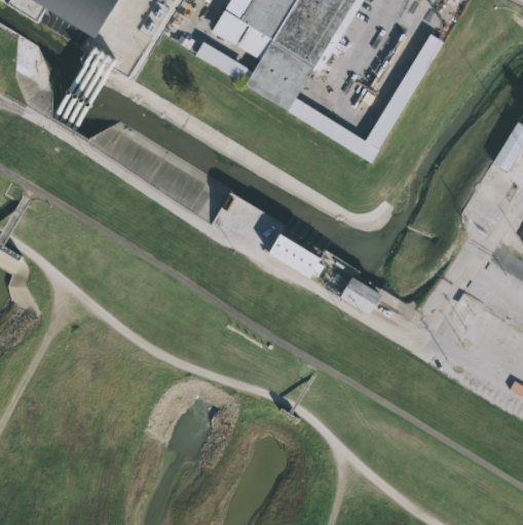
[(99,0),(112,7),(115,0),(25,0),(72,25),(76,17),(72,14),(79,0),(99,0)]
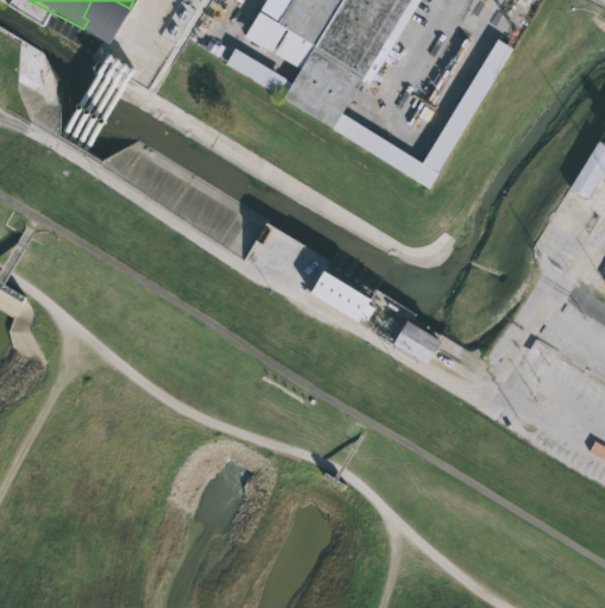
[(421,0),(394,43),(392,42),(367,83),(361,80),(342,112),(422,162),(498,38),(512,49),(429,188),(225,63),(234,48),(292,83),(301,69),(245,36),(266,0),(421,0)]
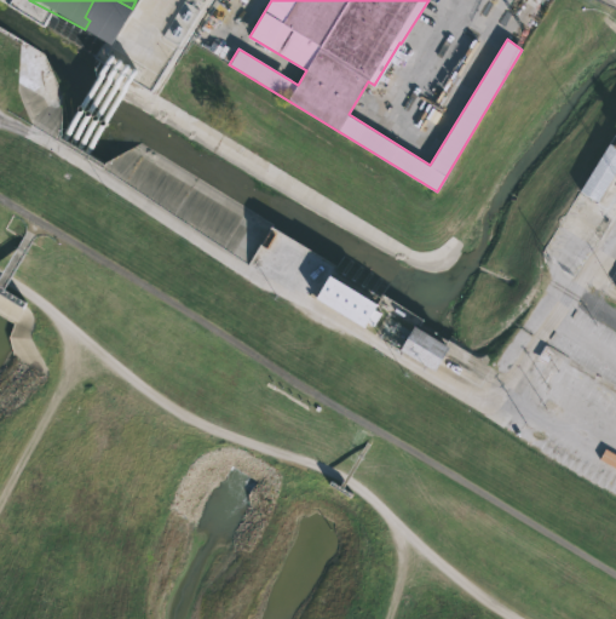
[(615,168),(596,204),(580,194),(611,139),(615,142),(615,168)]
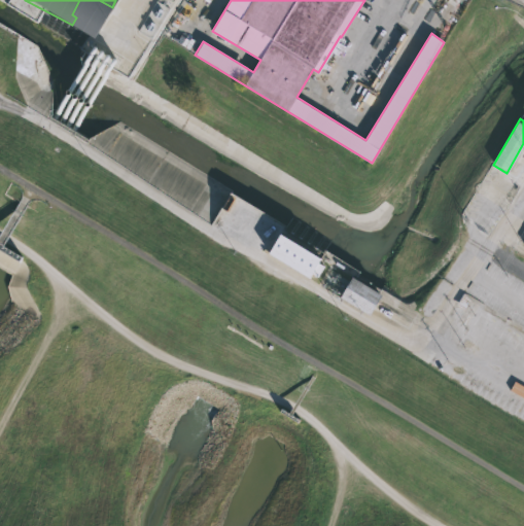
[(321,268),(314,278),(308,275),(306,279),(266,253),(277,235),(318,259),(315,264),(321,268)]
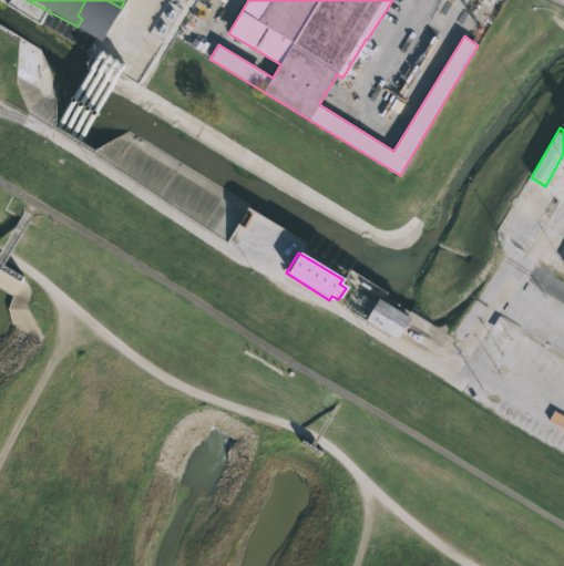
[(408,319),(393,341),(361,321),(376,298),(408,319)]
